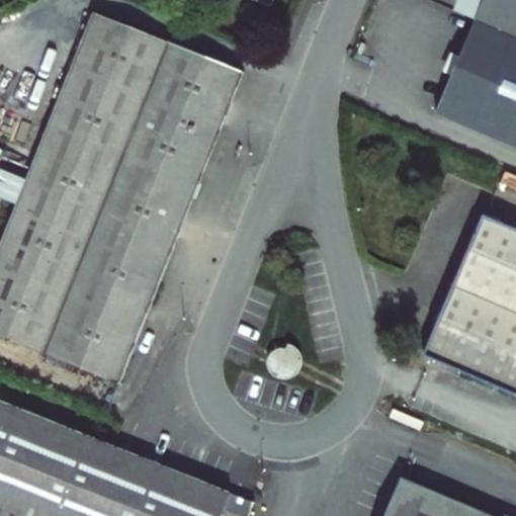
[(481,0),(474,18),(433,112),(515,147),(515,0),(481,0)]
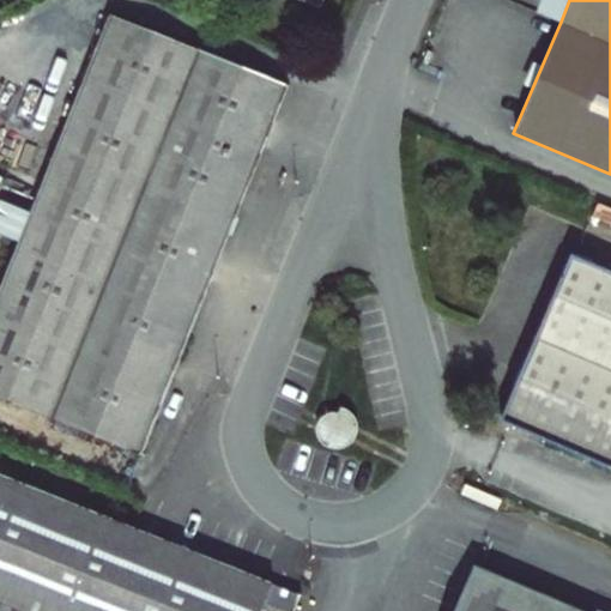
[(561,22),(569,0),(539,0),(536,10),(561,22)]
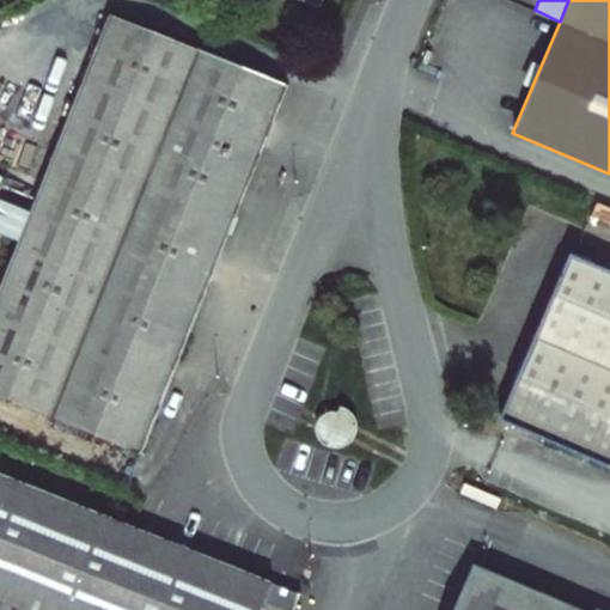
[(287,84),(109,13),(0,285),(0,396),(140,452),(287,84)]
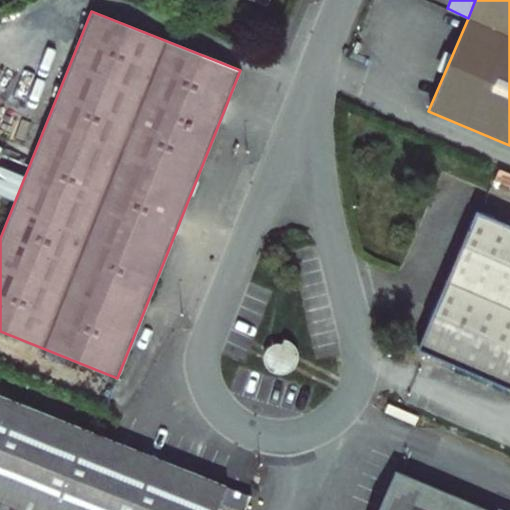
[(509,225),(476,212),(417,350),(509,389),(509,225)]
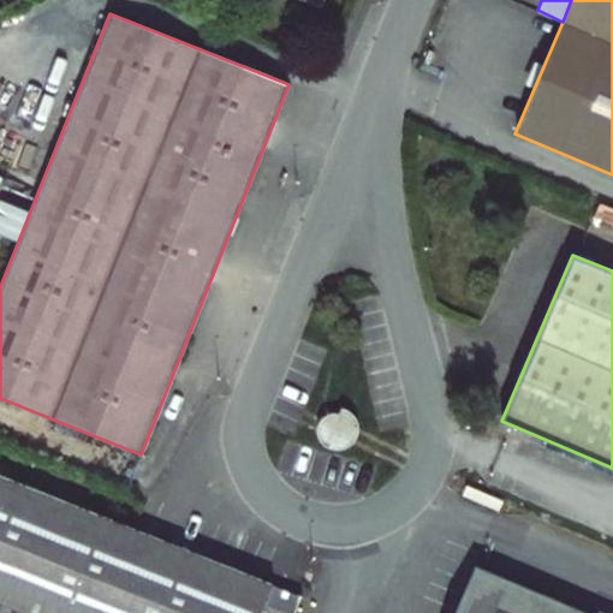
[(346,412),(341,409),(338,414),(332,414),(326,418),(322,426),(321,433),(325,440),(331,445),(338,446),(345,444),(350,439),(353,432),(353,423),(346,412)]
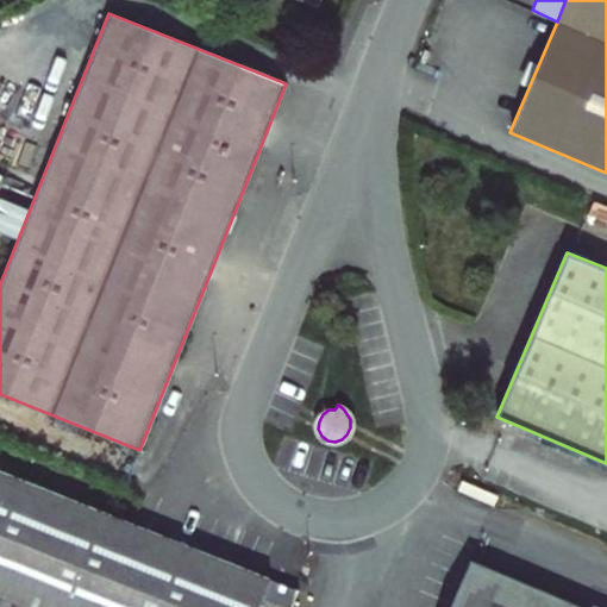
[(0,598),(24,606),(258,606),(262,598),(286,606),(289,606),(296,588),(0,469),(0,598)]
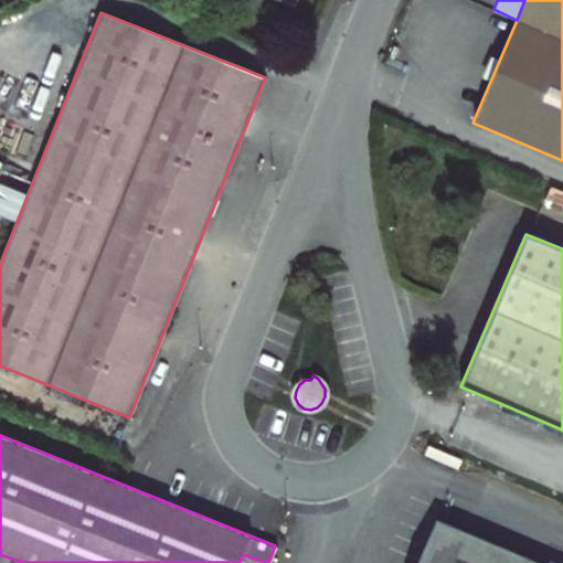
[(539,562),(435,520),(416,562),(539,562)]
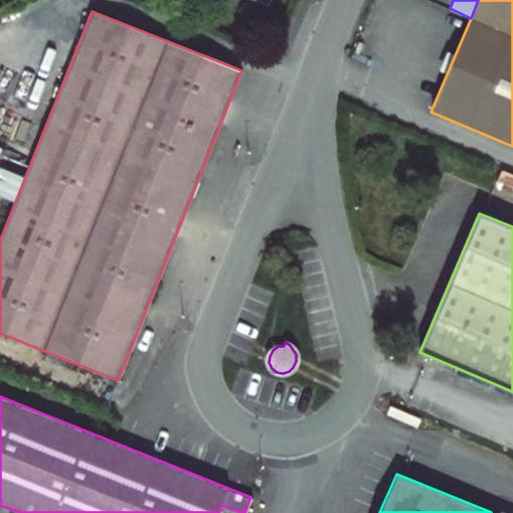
All buildings are outlined.
